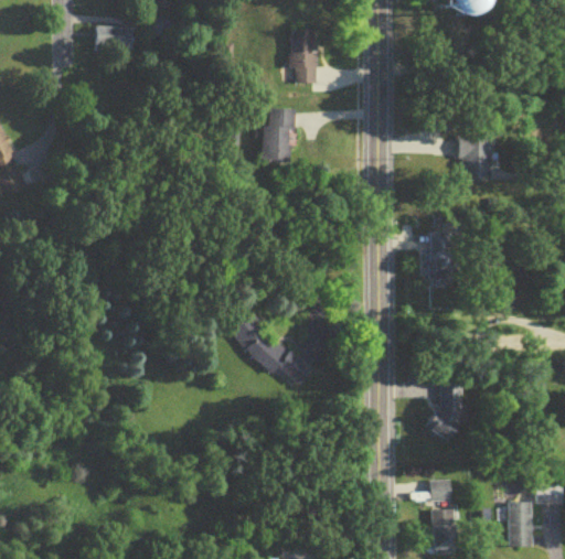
[(465,0),(471,22),(497,15),(492,0),(465,0)]
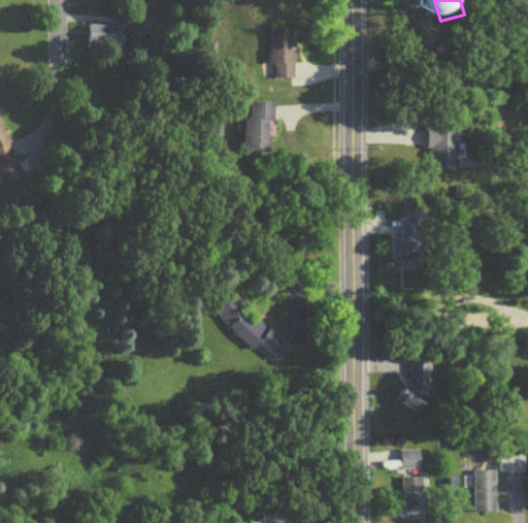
[(122,25),(88,25),(88,48),(122,48),(122,25)]
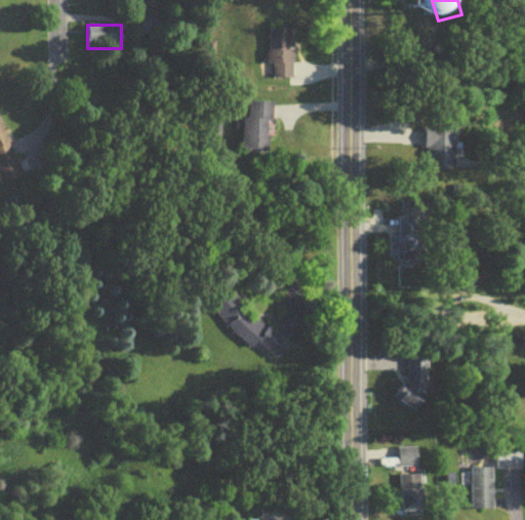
[(294,77),(294,30),(270,30),(270,77),(294,77)]
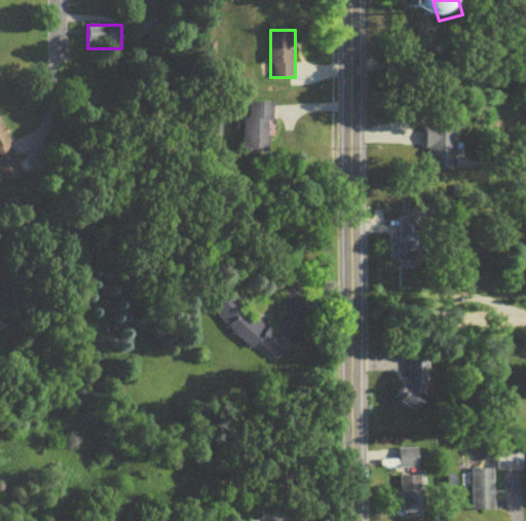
[(271,152),(272,100),(249,99),(248,116),(242,116),(242,151),(271,152)]
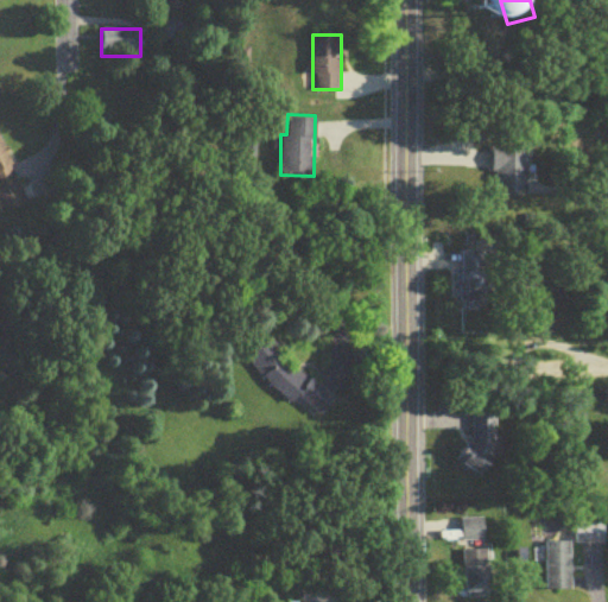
[(0,204),(4,213),(29,202),(0,133),(0,204)]
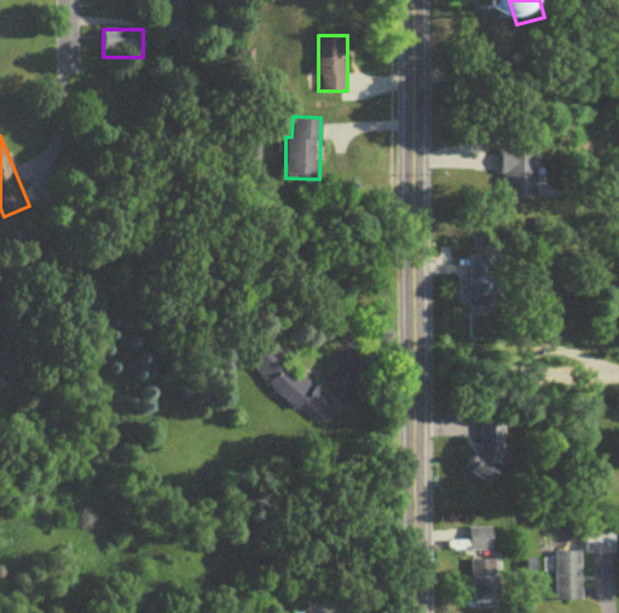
[(541,148),(504,148),(504,195),(541,195),(541,148)]
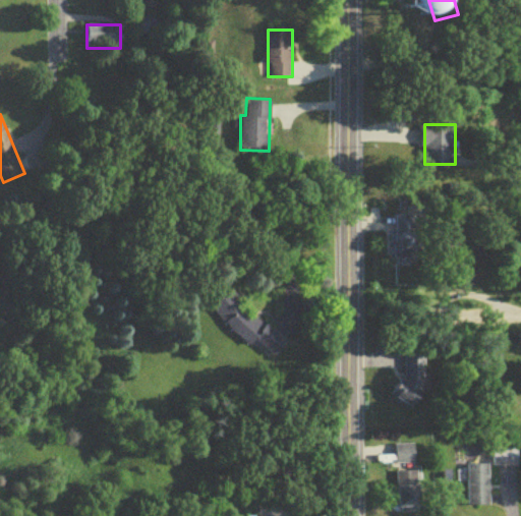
[(396,258),(421,258),(421,220),(396,220),(396,258)]
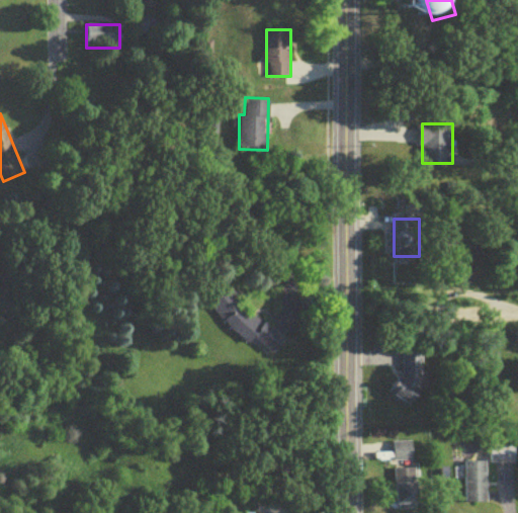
[(210,312),(257,343),(258,341),(276,353),(288,335),(225,291),(210,312)]
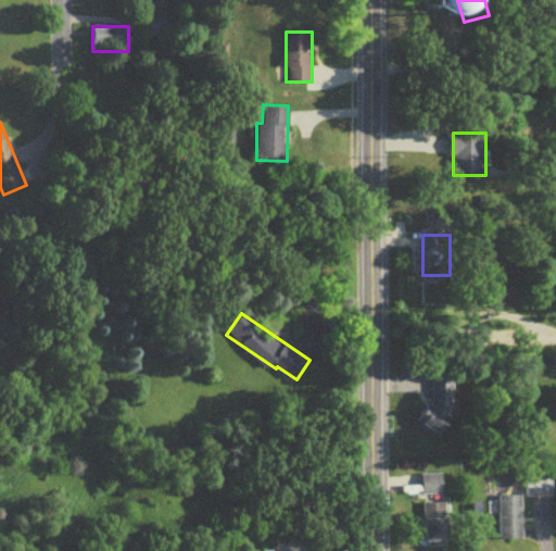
[(430,376),(430,429),(454,430),(455,376),(430,376)]
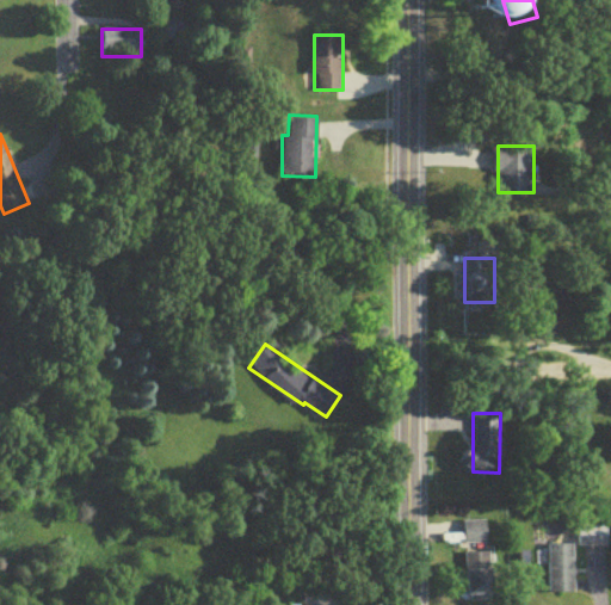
[(466,519),(466,543),(488,543),(488,519),(466,519)]
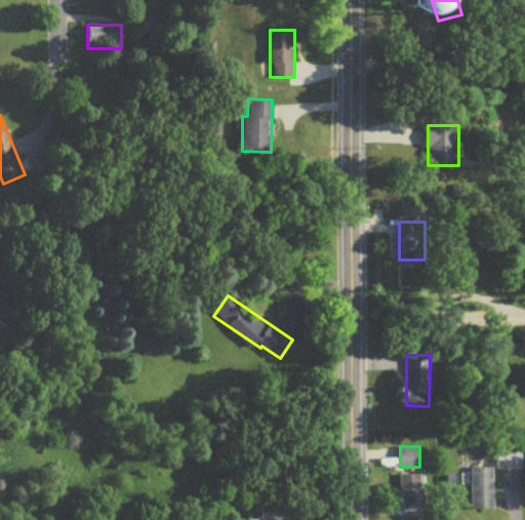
[(522,450),(496,450),(496,470),(521,470),(522,450)]
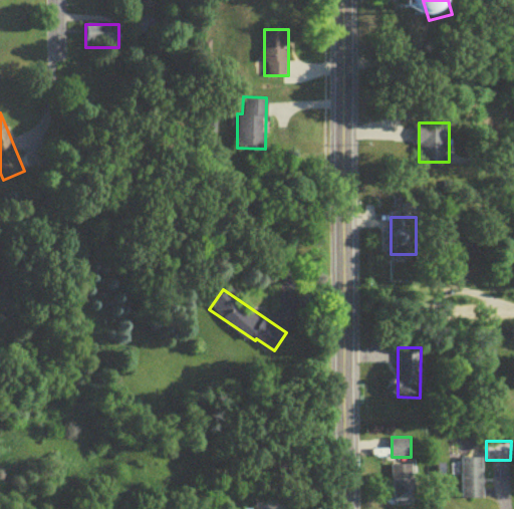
[(463,497),(483,497),(483,457),(463,457),(463,497)]
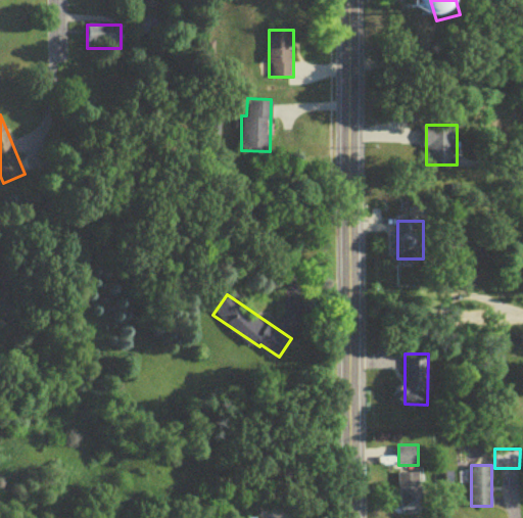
[(399,471),(399,514),(423,513),(422,471),(399,471)]
